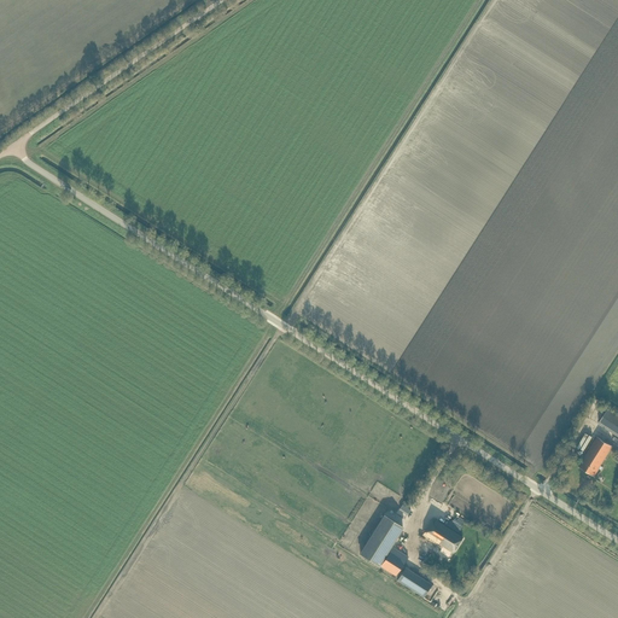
[(617,414),(617,415),(608,408),(599,424),(617,436),(617,414)]
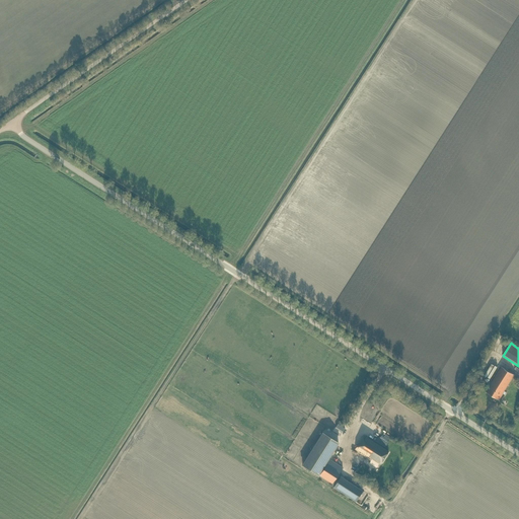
[(486,391),(499,399),(515,375),(502,367),(486,391)]
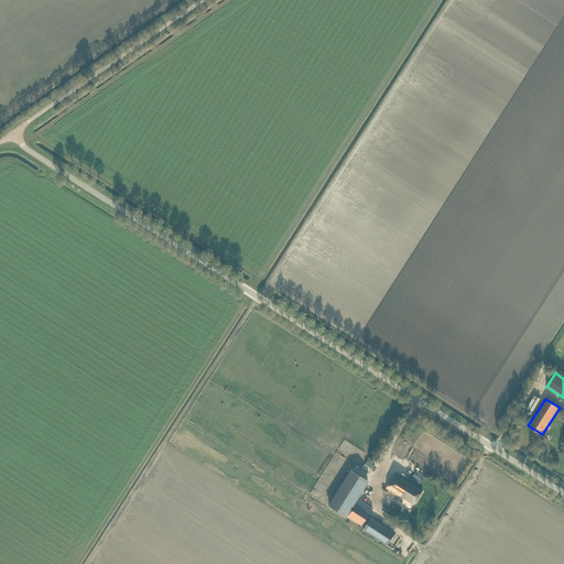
[(327,506),(346,517),(369,481),(350,469),(327,506)]
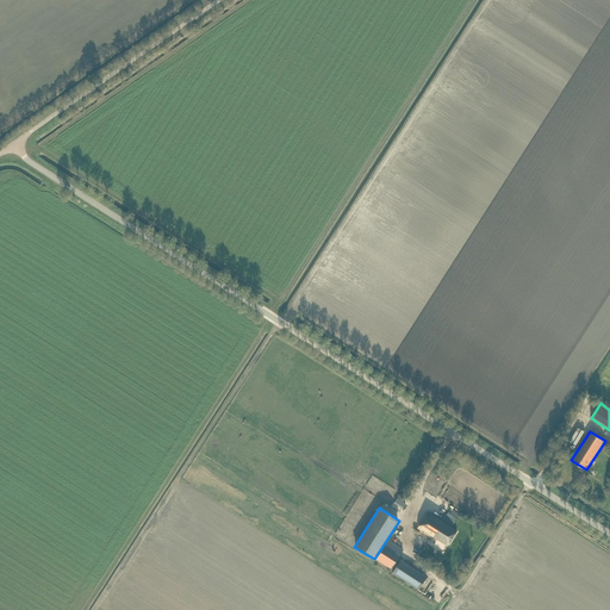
[(428,511),(417,528),(431,537),(436,540),(434,545),(442,549),(444,546),(447,547),(456,530),(428,511)]
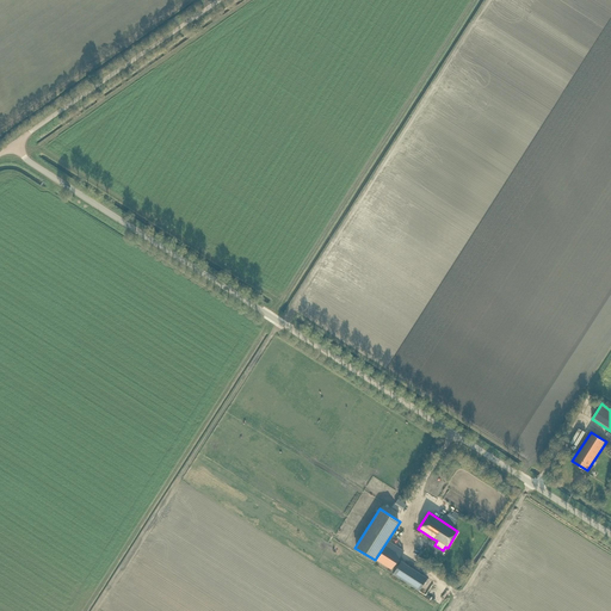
[(376,560),(392,569),(403,550),(388,541),(376,560)]
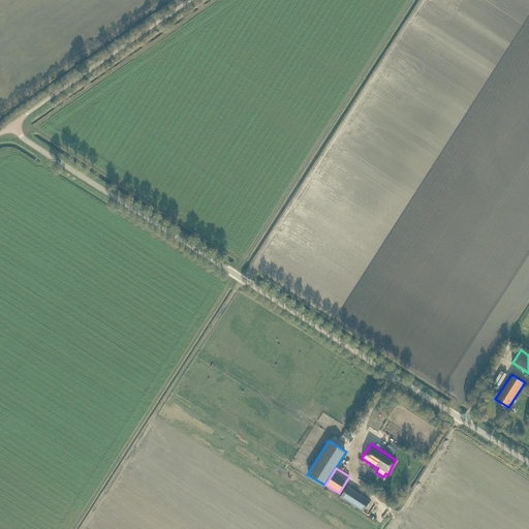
[(340,497),(363,511),(370,500),(347,486),(340,497)]
